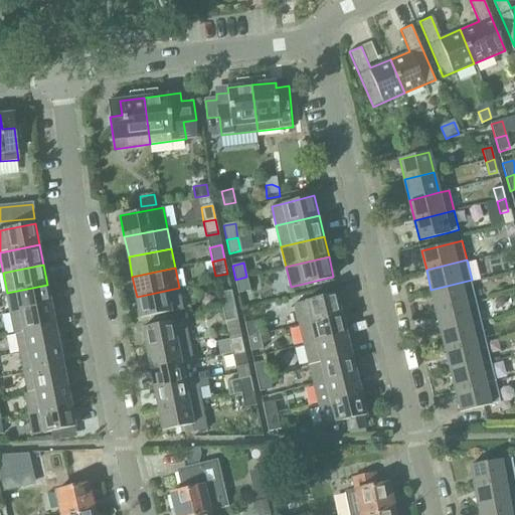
[(246,277),(235,280),(238,294),(249,291),(246,277)]
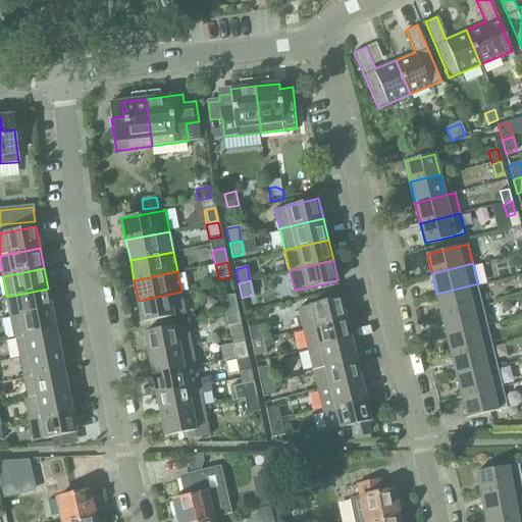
[(441,313),(483,303),(478,283),(436,294),(441,313)]
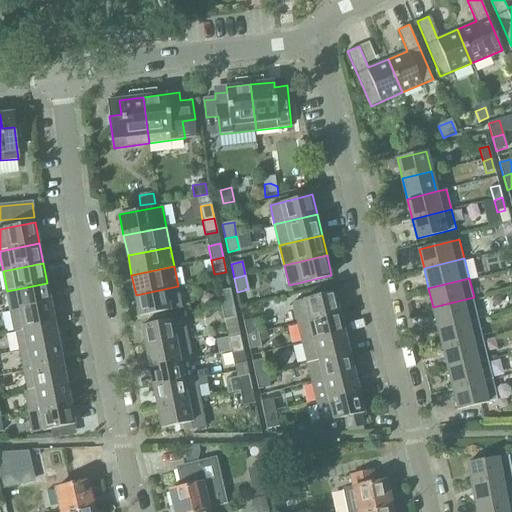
[(11,311),(51,303),(47,283),(7,291),(11,311)]
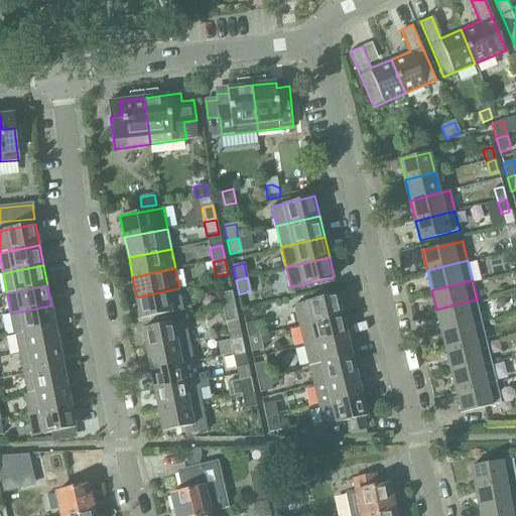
[(141,318),(171,312),(183,309),(179,288),(137,297),(141,318)]
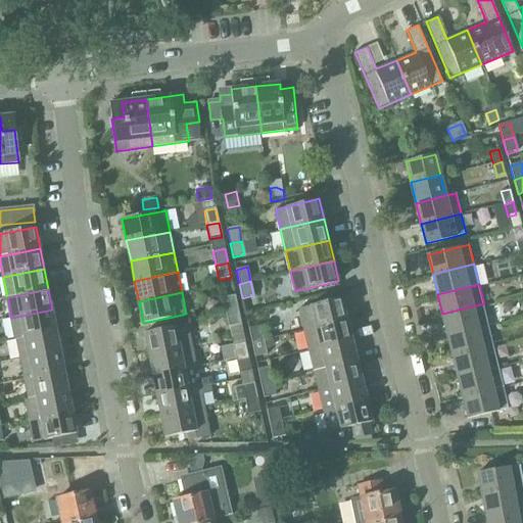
[(223,298),(226,313),(238,310),(235,295),(223,298)]
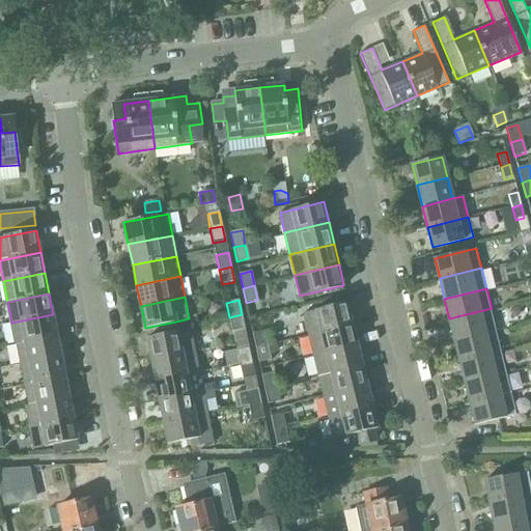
[(310,335),(354,324),(347,302),(304,312),(310,335)]
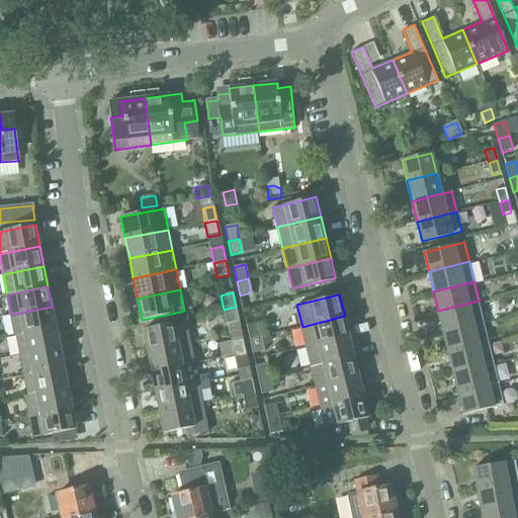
[(443,331),(485,321),(480,300),(438,311),(443,331)]
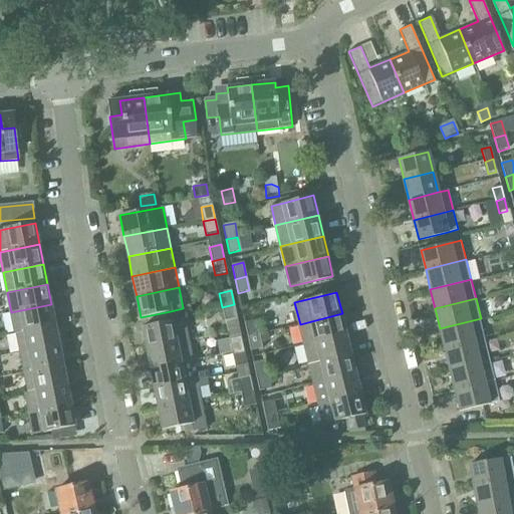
[(15,332),(55,324),(51,304),(11,312),(15,332)]
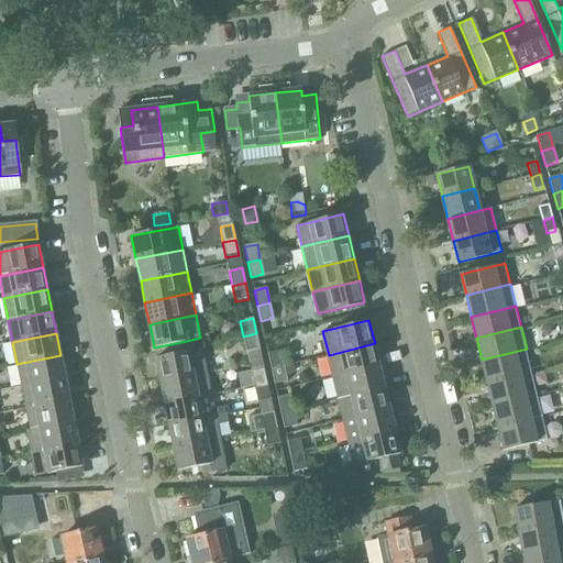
[(249,363),(262,361),(256,333),(243,337),(249,363)]
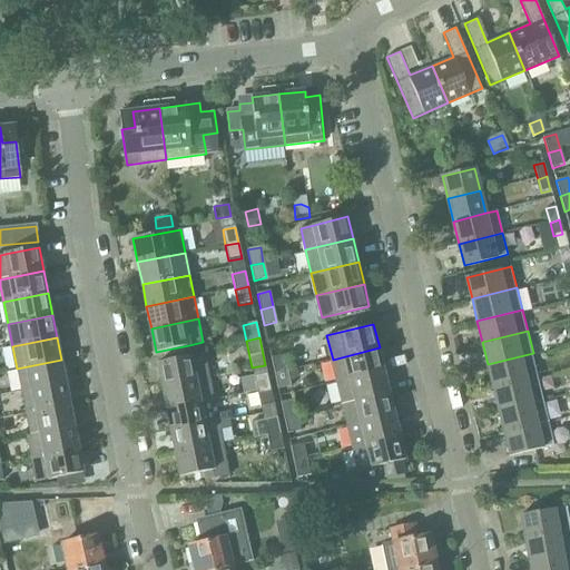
[(338,381),(385,370),(380,347),(333,360),(338,381)]
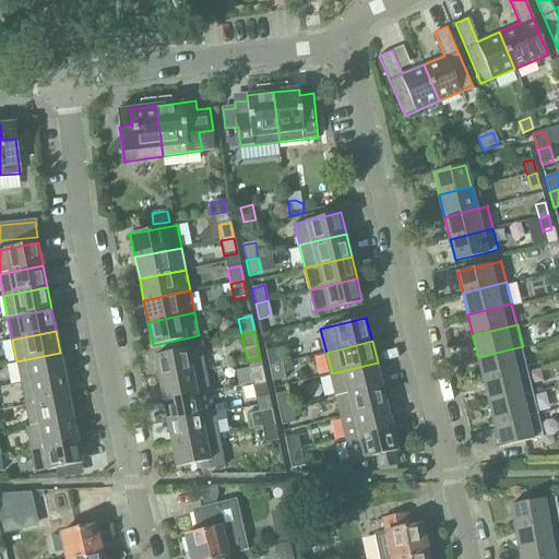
[(159,379),(206,370),(201,346),(155,356),(159,379)]
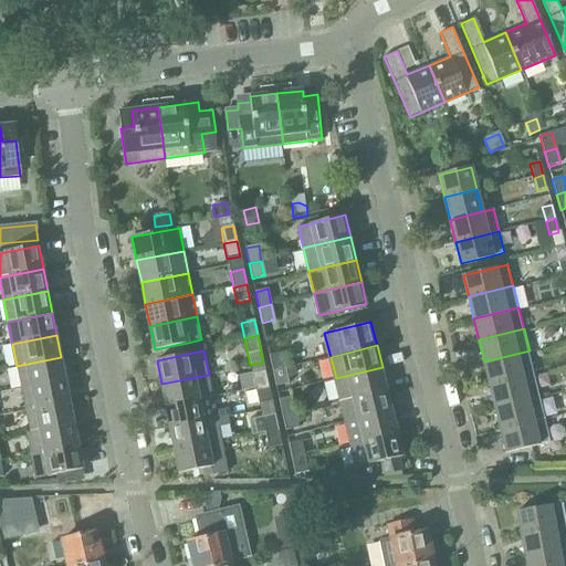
[(490,384),(535,374),(530,350),(484,362),(490,384)]
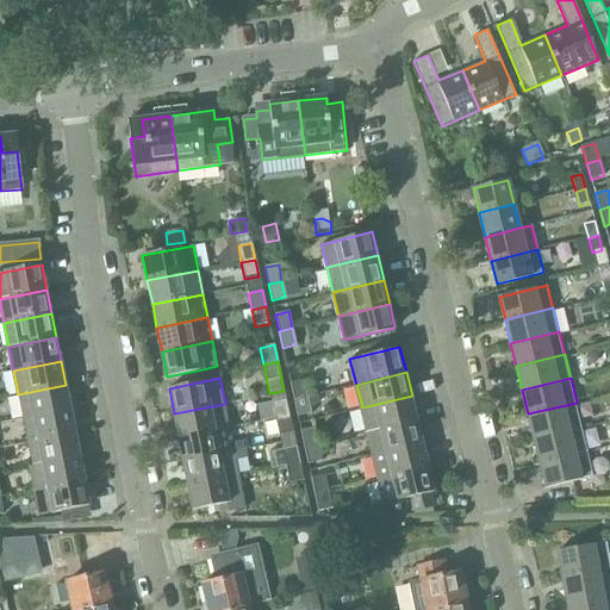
[(304,380),(290,384),(293,400),(307,397),(304,380)]
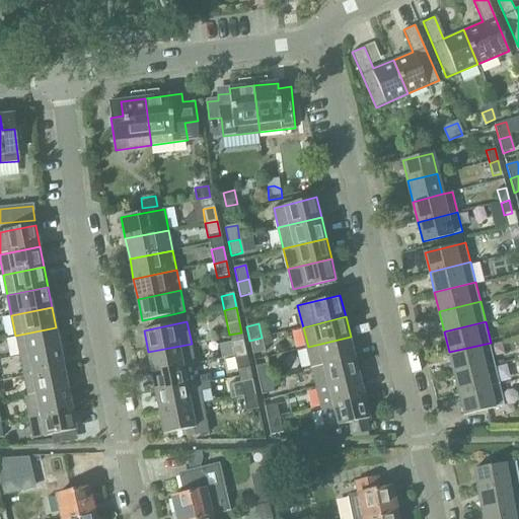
[(60,348),(56,327),(15,336),(15,339),(17,339),(20,356),(60,348)]
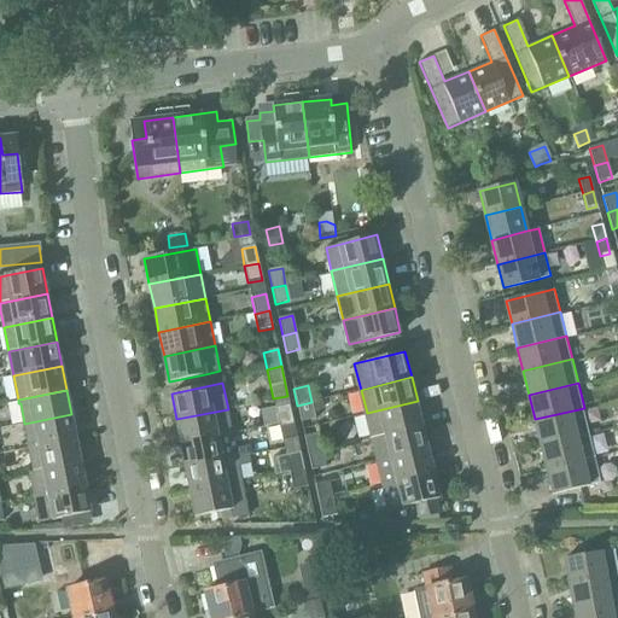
[(372,437),(423,424),(418,401),(367,413),(372,437)]
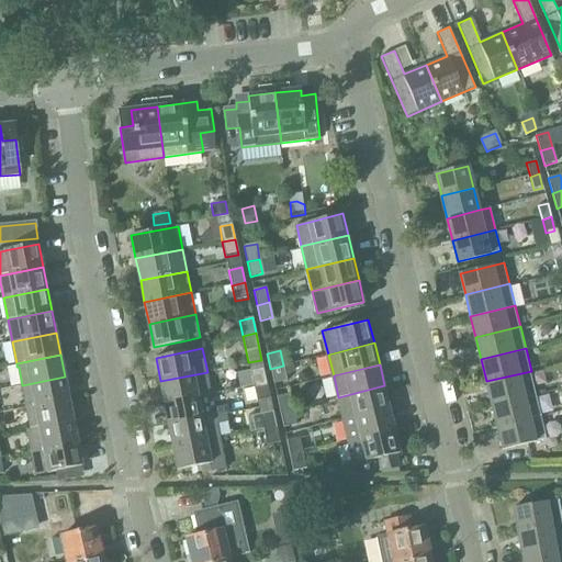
[(270,369),(273,384),(285,381),(283,366),(270,369)]
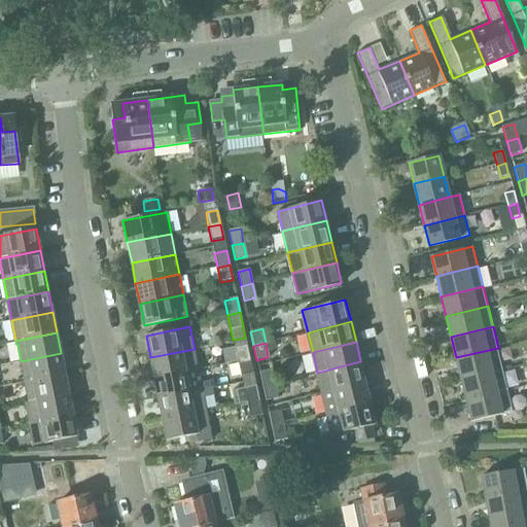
[(238,362),(250,360),(247,346),(235,348),(238,362)]
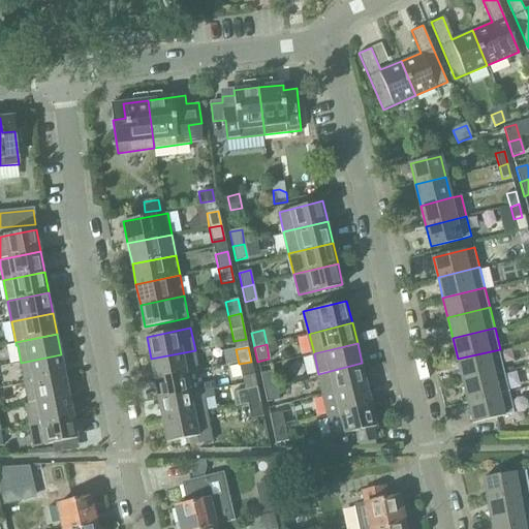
[(463,379),(504,369),(500,349),(458,359),(463,379)]
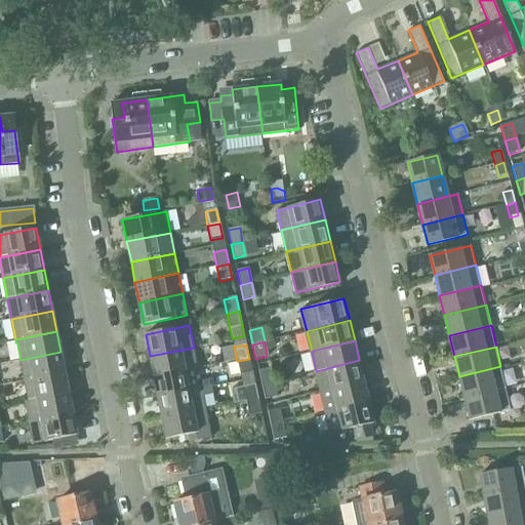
[(154,377),(198,368),(194,348),(150,356),(154,377)]
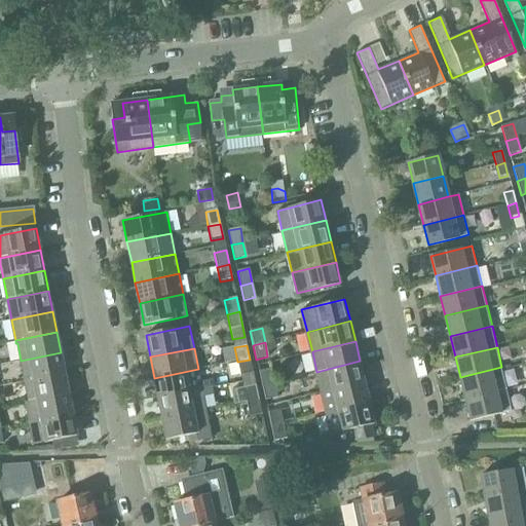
[(25,381),(65,373),(61,352),(21,361),(25,381)]
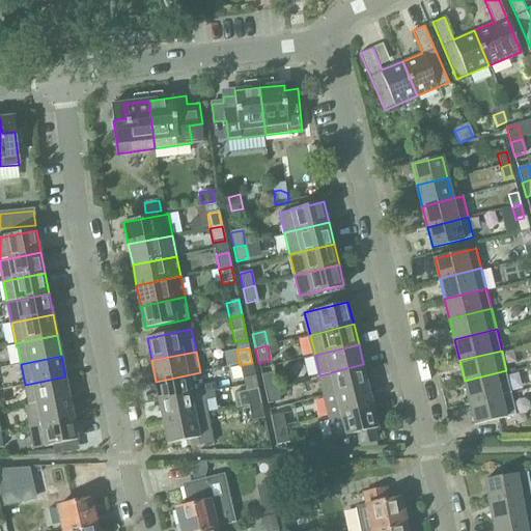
[(252,363),(240,365),(243,380),(255,378),(252,363)]
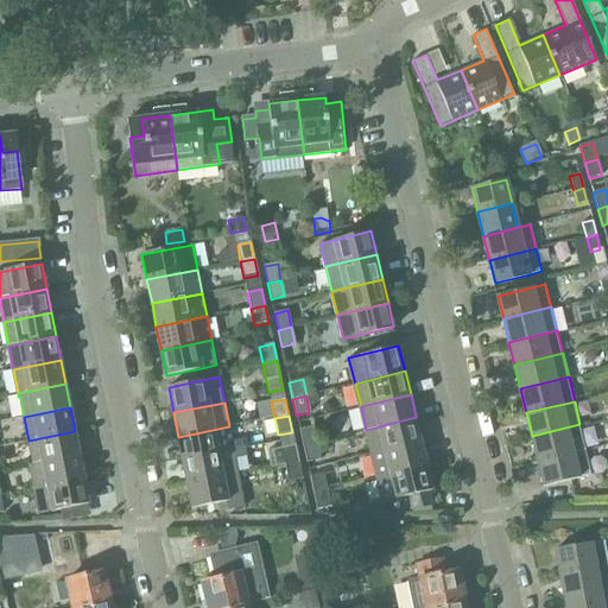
[(372,454),(422,441),(416,417),(366,430),(372,454)]
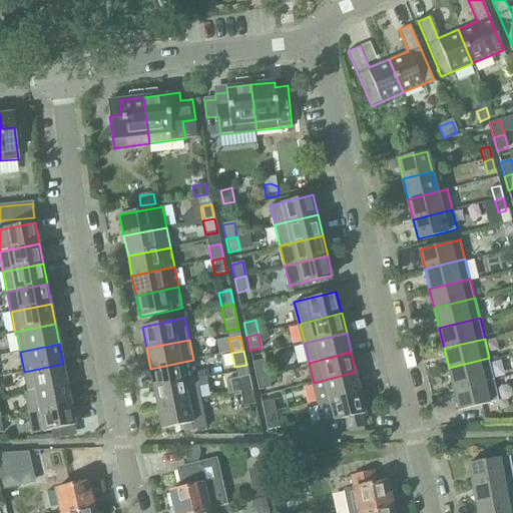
[(454,388),(494,378),(489,358),(449,368),(454,388)]
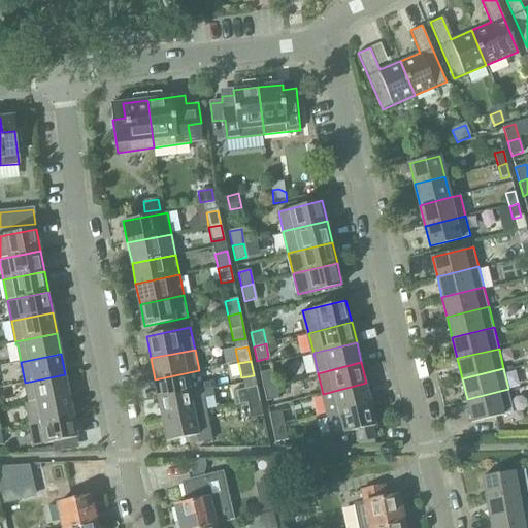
[(201,383),(199,370),(155,380),(159,399),(212,388),(217,387),(216,380),(201,383)]
